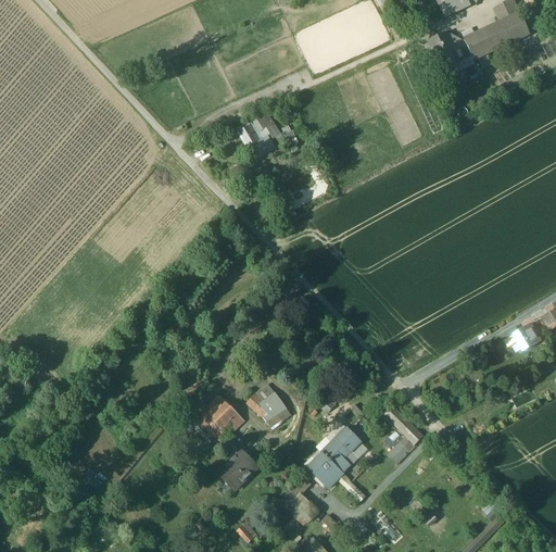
[(456,0),(445,5),(431,12),(436,22),(475,4),(472,0),(456,0)]
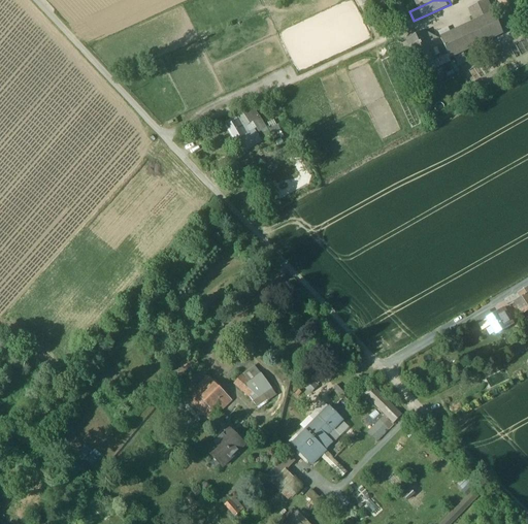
[(503,30),(489,0),(477,0),(485,15),(477,19),(440,36),(441,37),(447,50),(449,53),(454,64),(470,56),(466,48),(503,30)]
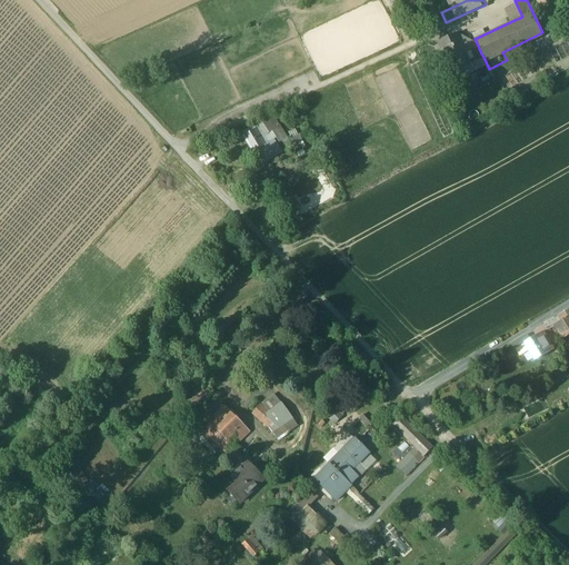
[(507,5),(515,20),(522,17),(515,0),(507,5)]
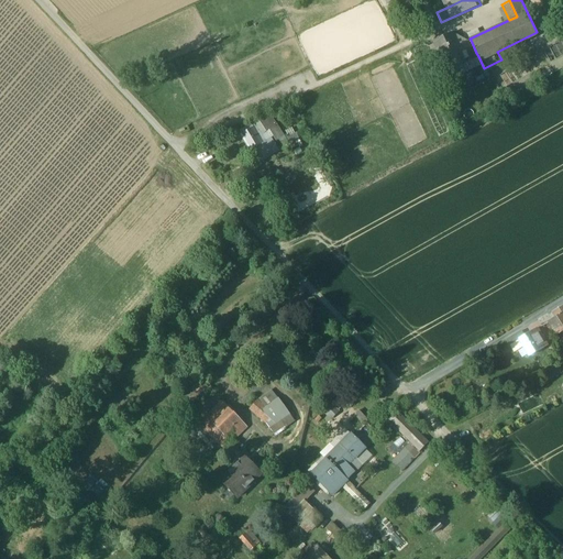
[(476,53),(471,40),(464,43),(459,30),(435,41),(450,69),(478,56),(476,53)]
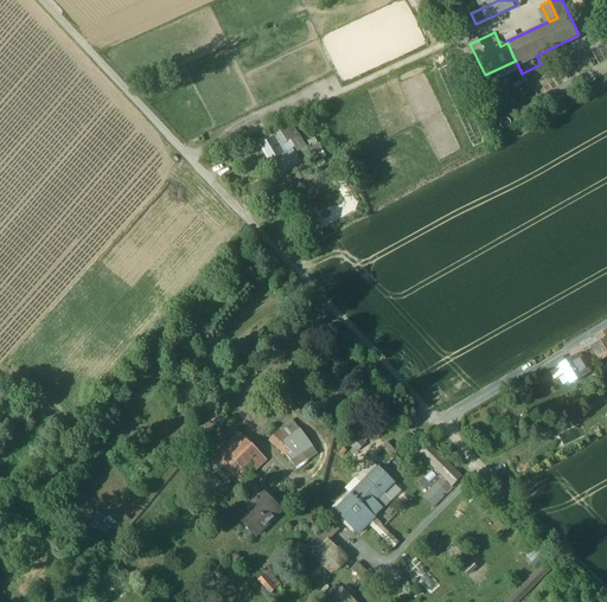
[(292,119),(275,130),(276,132),(283,142),(298,132),(294,126),(295,125),(292,119)]
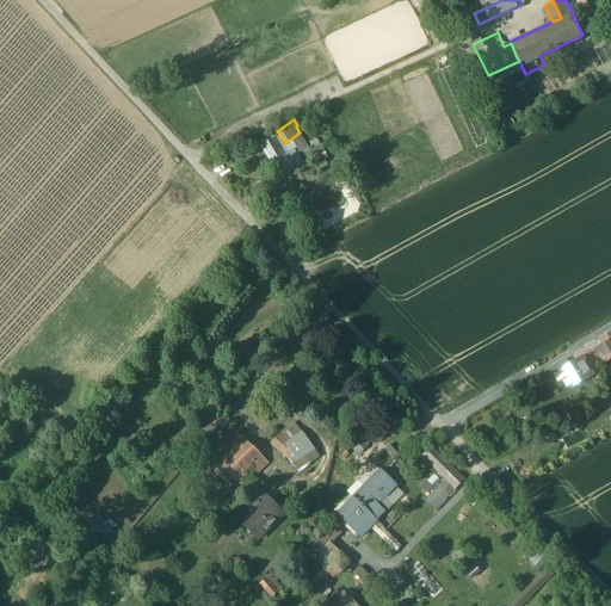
[(278,133),(271,137),(278,148),(285,143),(278,133)]
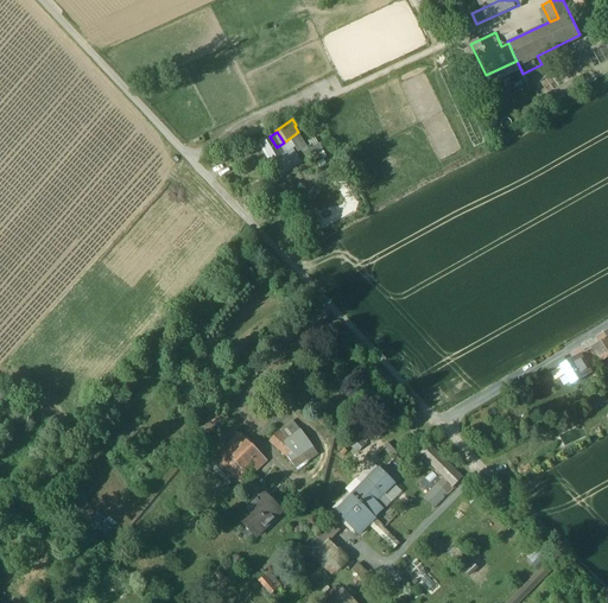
[(277,147),(270,137),(263,141),(273,158),(278,156),(280,153),(277,147)]
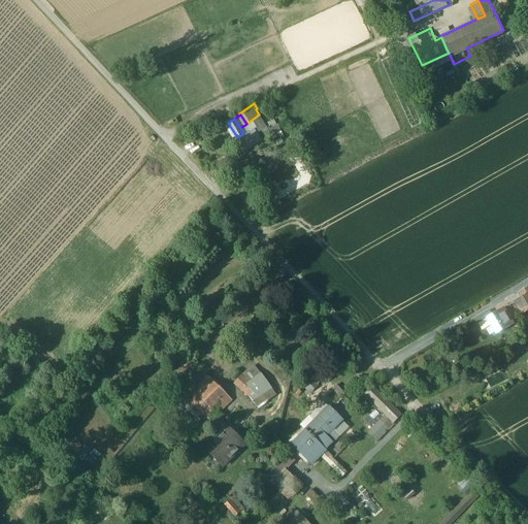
[(237,137),(245,150),(262,138),(255,127),(243,133),(241,135),(237,137)]
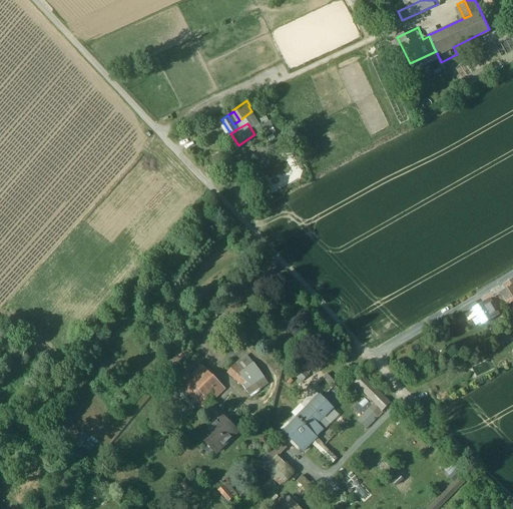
[(203,141),(196,148),(203,154),(209,147),(203,141)]
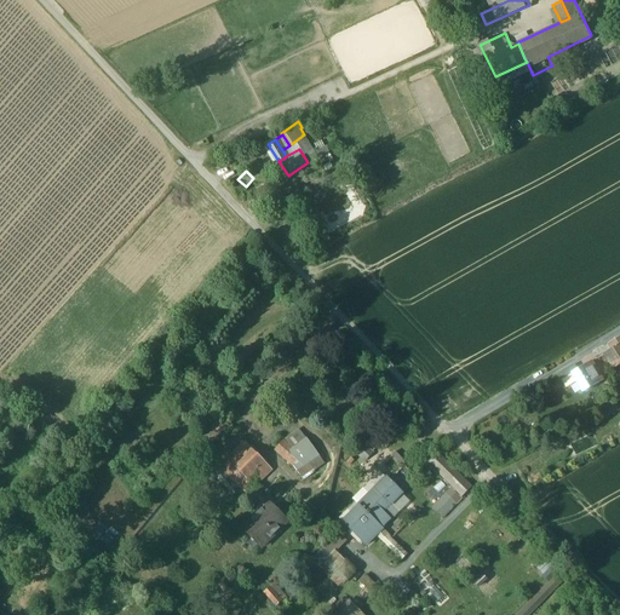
[(619,332),(608,340),(612,346),(619,340),(619,332)]
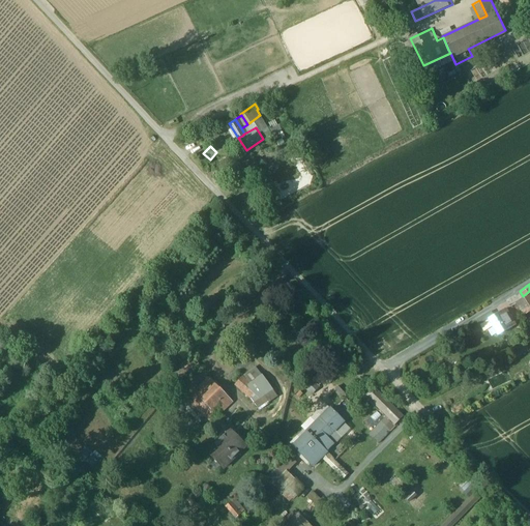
[(529,291),(523,296),(516,300),(522,311),(529,305),(529,291)]
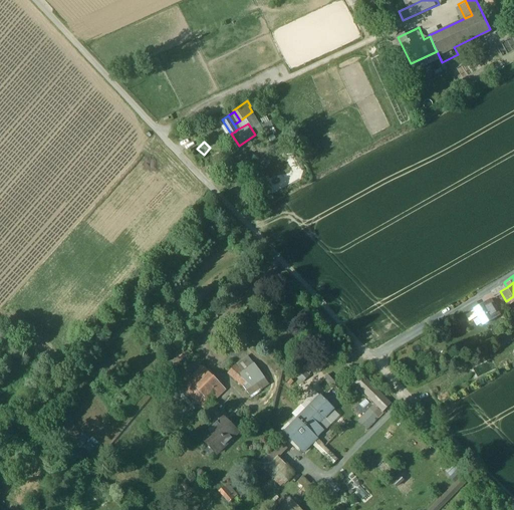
[(478,304),(474,307),(483,322),(499,312),(490,297),(478,304)]
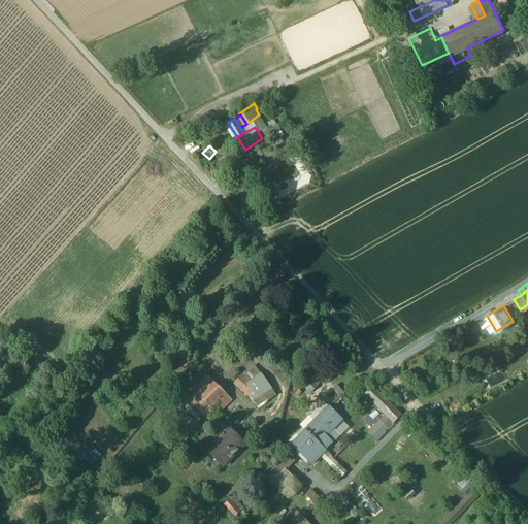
[(491,313),(488,307),(473,316),(476,321),(487,316),(491,313)]
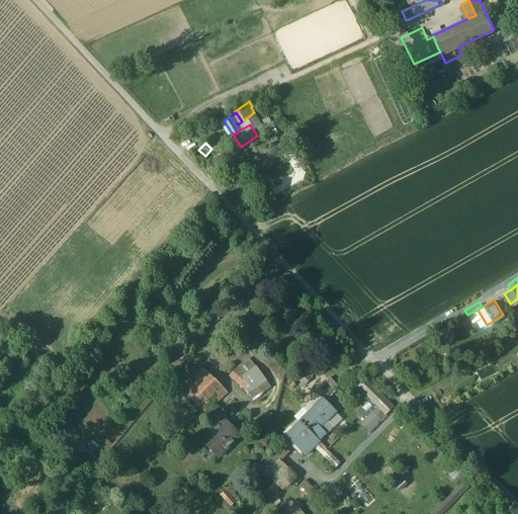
[(185,345),(177,355),(183,360),(191,350),(185,345)]
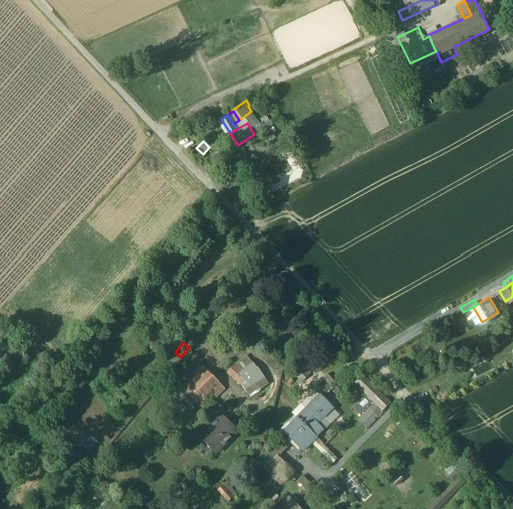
[(253,362),(246,353),(228,370),(243,384),(248,391),(255,386),(257,388),(268,380),(253,362)]
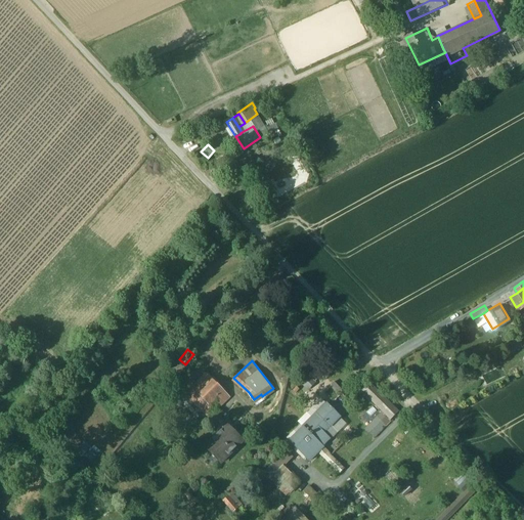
[(314,366),(301,380),(310,388),(317,381),(315,379),(320,374),(314,366)]
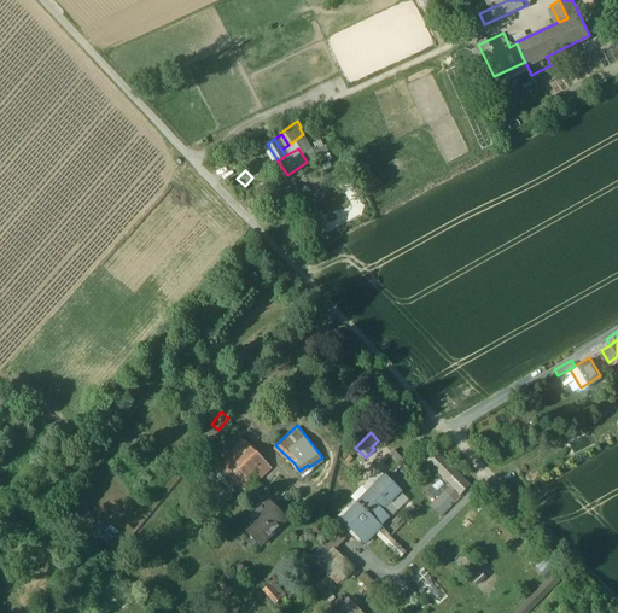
[(269,466),(244,438),(219,461),(240,482),(246,488),(251,483),(269,466)]
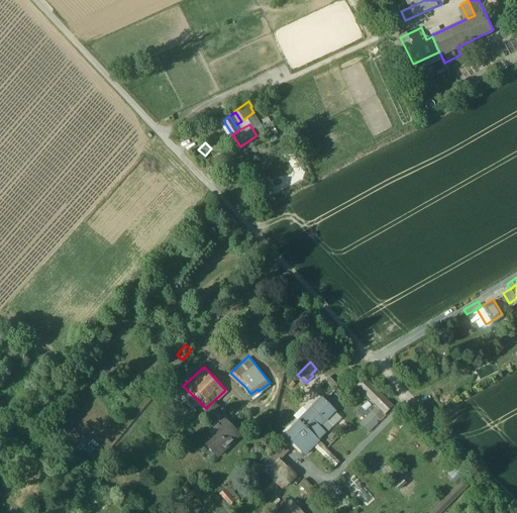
[(335,377),(330,373),(326,377),(335,385),(338,382),(334,378),(335,377)]
